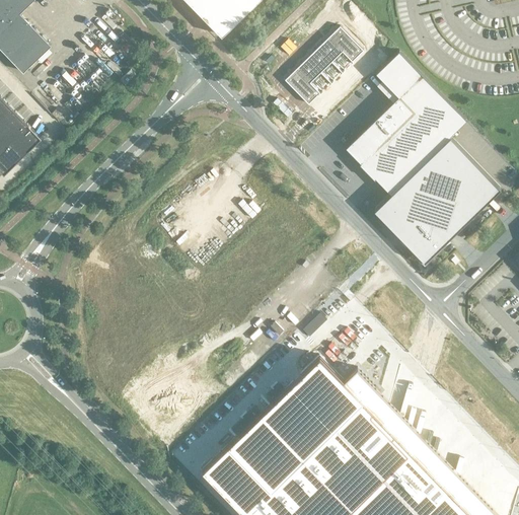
[(0,0),(0,51),(7,59),(23,75),(51,48),(20,16),(35,0),(0,0)]
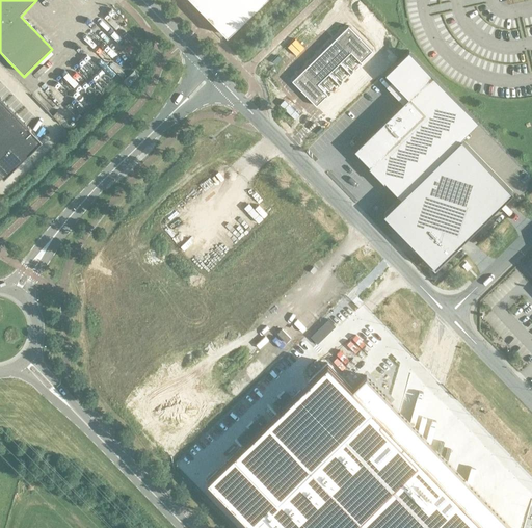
[(188,0),(228,40),(268,0),(188,0)]
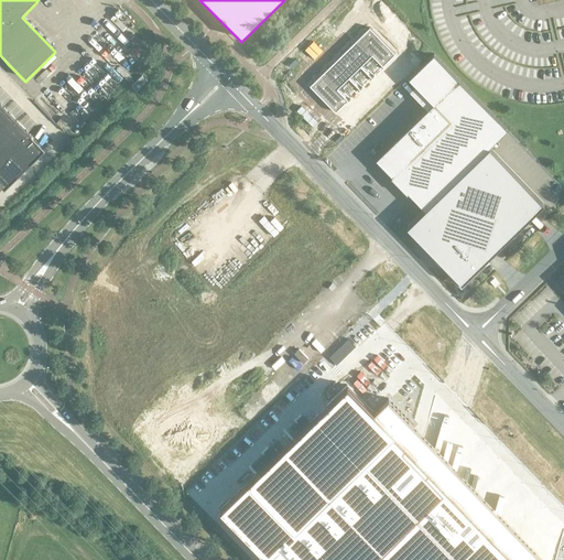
[(369,31),(310,89),(335,116),(348,104),(337,93),(372,58),(382,70),(396,57),(369,31)]
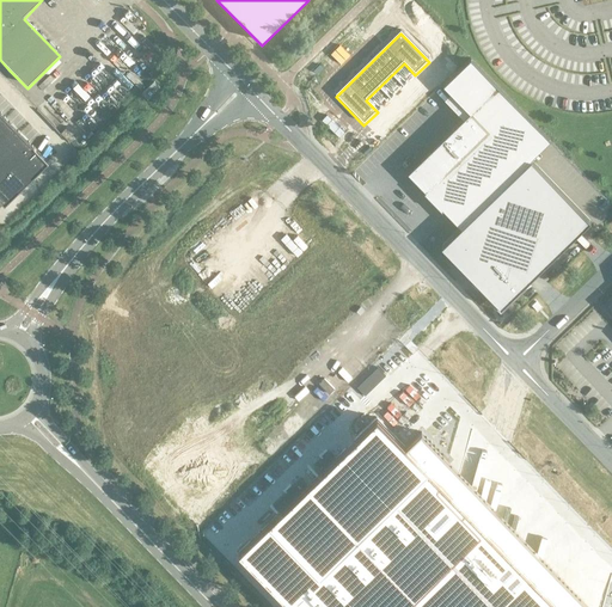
[(531,164),(550,145),(471,62),(442,90),(470,117),(444,142),(408,177),(426,195),(424,196),(427,200),(428,197),(440,210),(439,212),(441,215),(444,213),(451,221),(461,232),(531,164)]
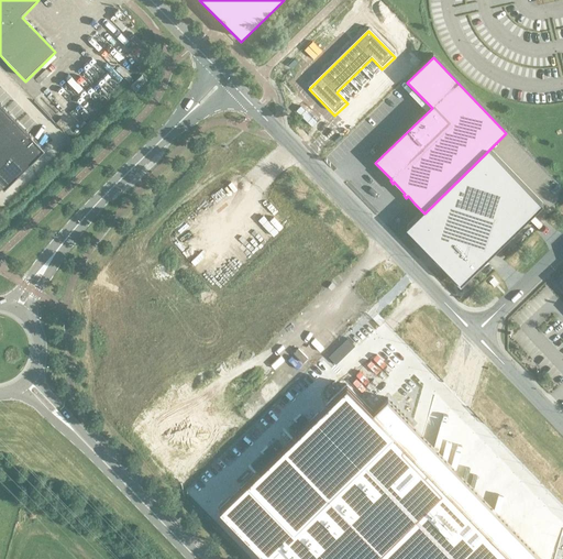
[(135,96),(136,96),(147,85),(141,79),(130,90),(135,96)]
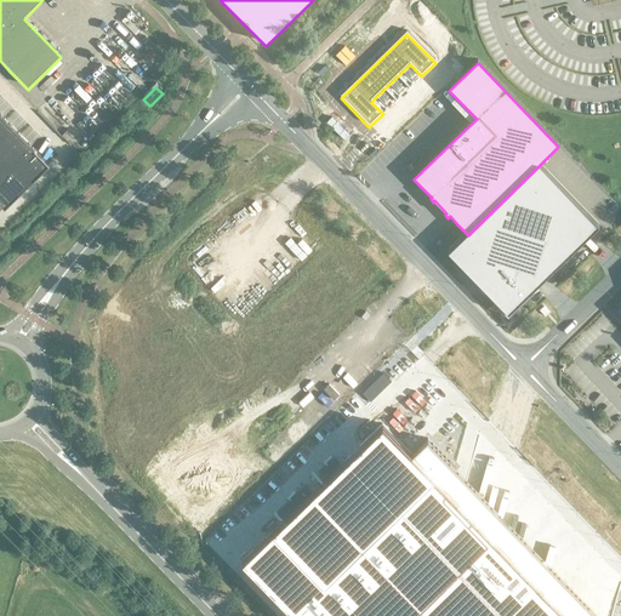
[(70,112),(79,120),(85,115),(91,123),(96,119),(83,106),(78,110),(75,107),(70,112)]
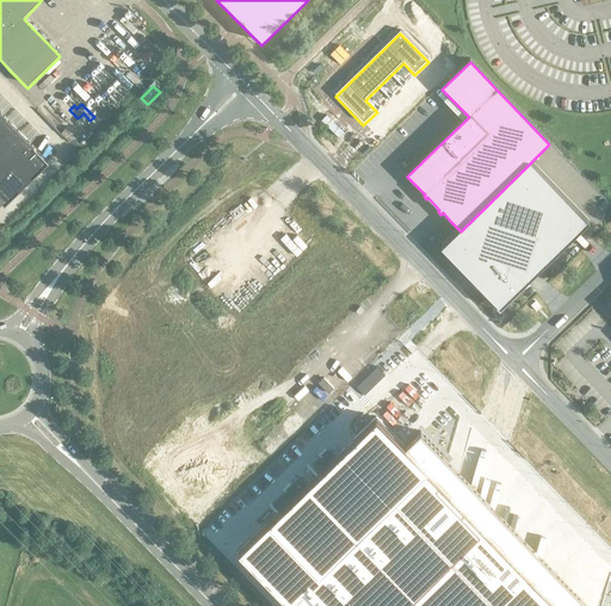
[(48,166),(0,116),(0,203),(5,208),(48,166)]
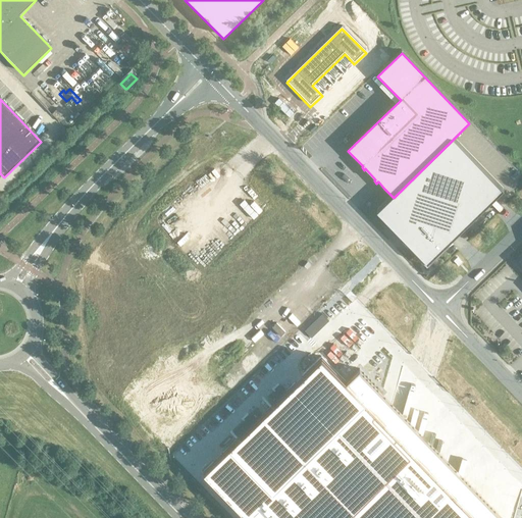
[(376,214),(409,248),(407,249),(409,251),(410,251),(422,263),(427,258),(432,263),(445,251),(446,252),(448,250),(446,249),(504,193),(453,140),(394,198),(376,214)]
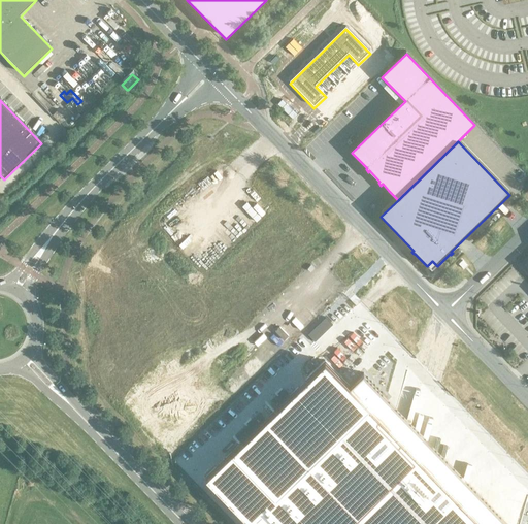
[(481,295),(471,302),(473,306),(484,299),(481,295)]
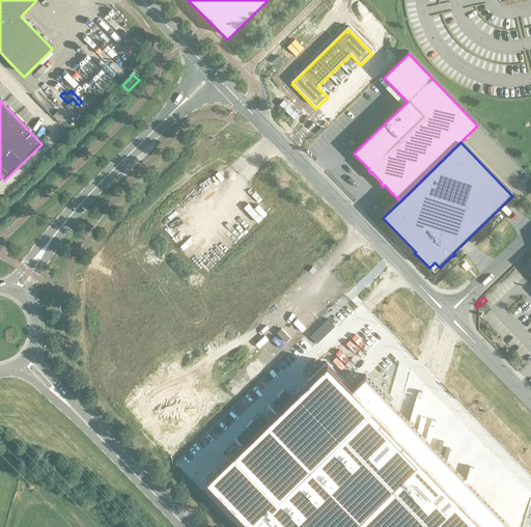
[(482,526),(327,366),(227,463),(215,475),(206,483),(249,526),(482,526)]
